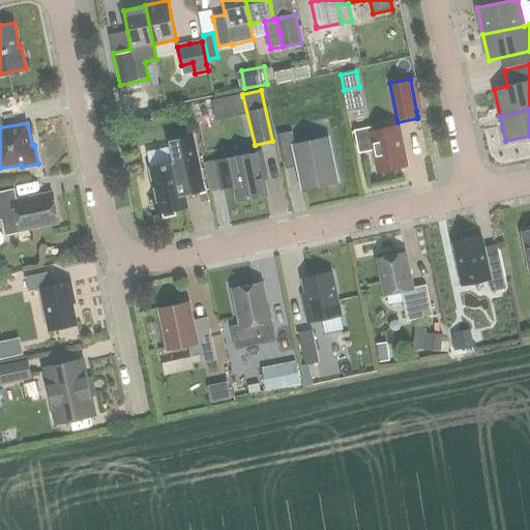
[(408,166),(400,125),(372,131),(371,127),(354,130),(359,153),(373,150),(377,172),(408,166)]
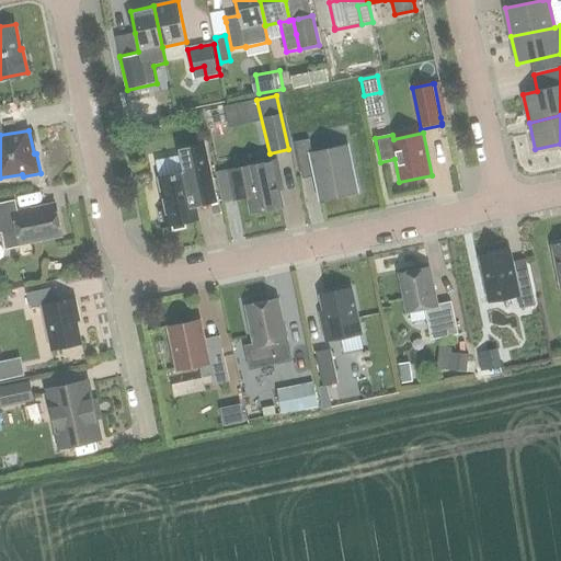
[(356,192),(347,147),(312,155),(309,139),(295,142),(300,169),(313,165),(320,198),(356,192)]
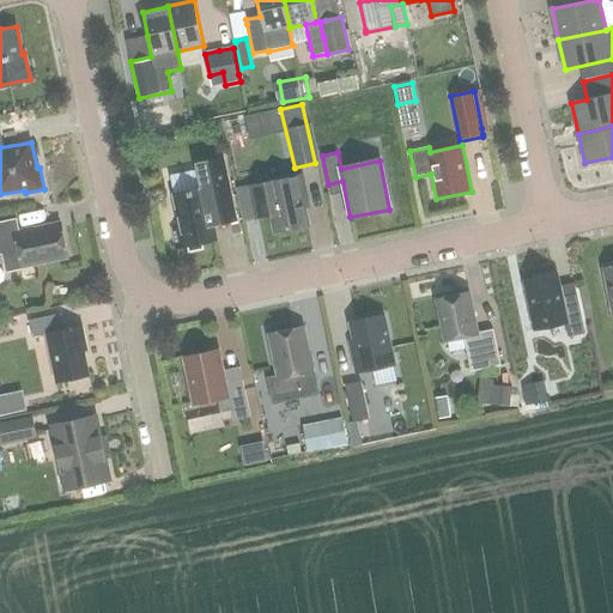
[(180,228),(173,229),(176,249),(218,240),(211,206),(229,202),(220,159),(198,164),(202,188),(174,194),(180,228)]
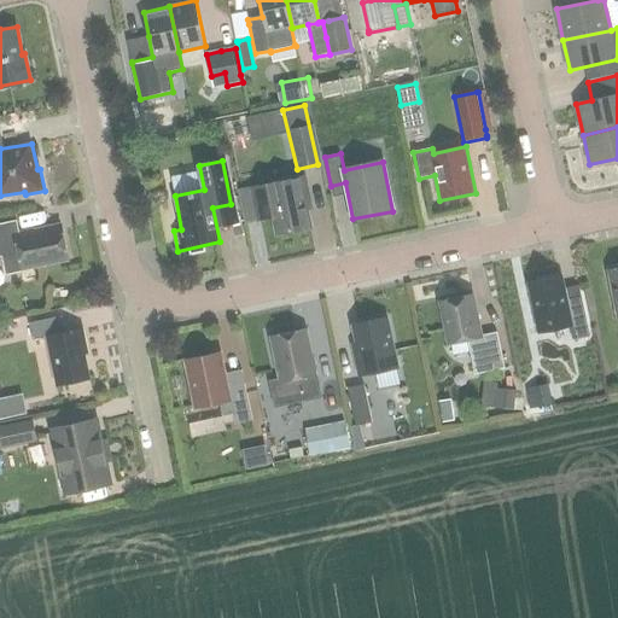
[(267,185),(250,188),(250,192),(256,220),(257,225),(274,221),(278,234),(310,228),(304,197),(308,196),(304,176),(267,185)]
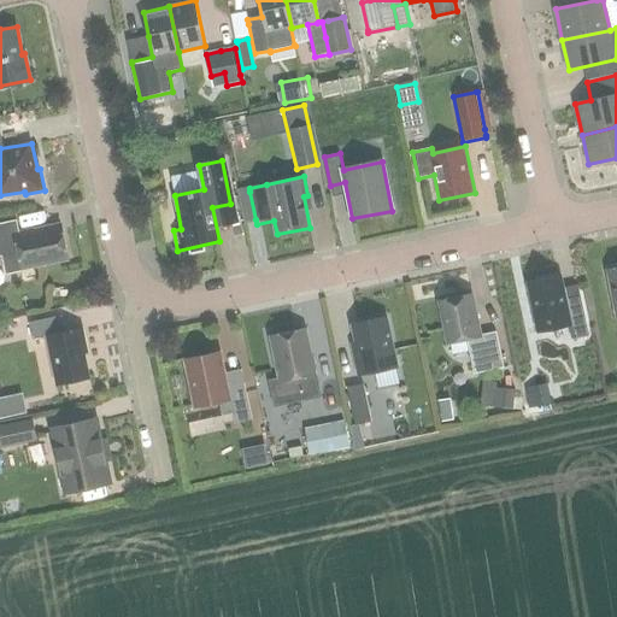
[(12,222),(0,224),(0,257),(4,257),(6,270),(22,268),(15,235),(12,222)]
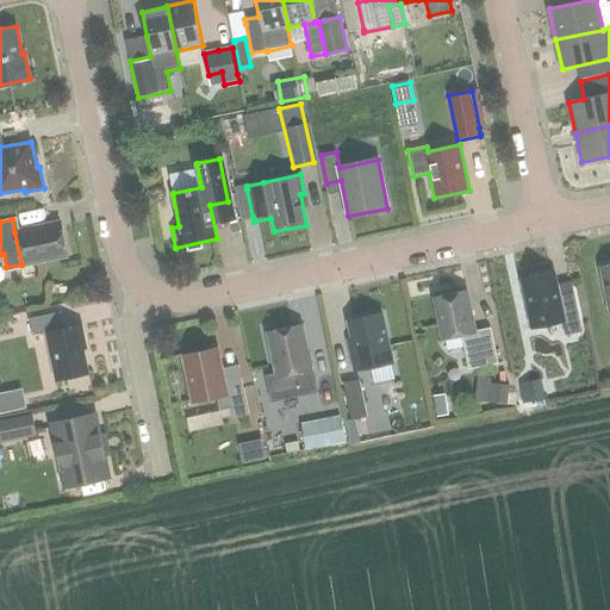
[(61,223),(14,232),(22,265),(67,254),(61,223)]
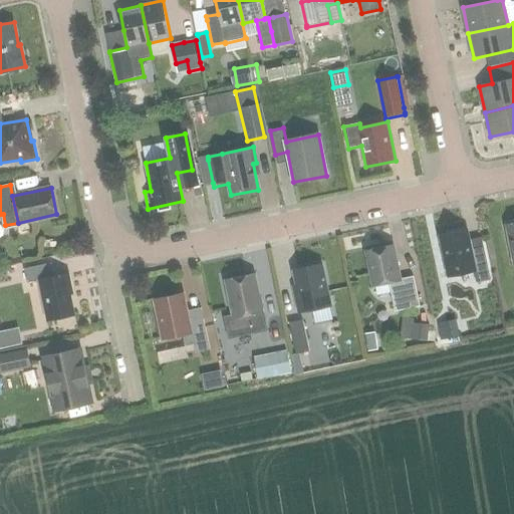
[(513,223),(505,226),(513,265),(513,223)]
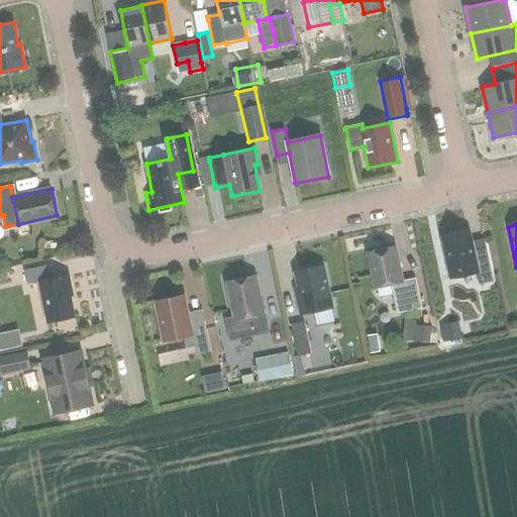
[(472,242),(469,231),(442,236),(451,279),(477,274),(479,285),(493,282),(484,239),(472,242)]
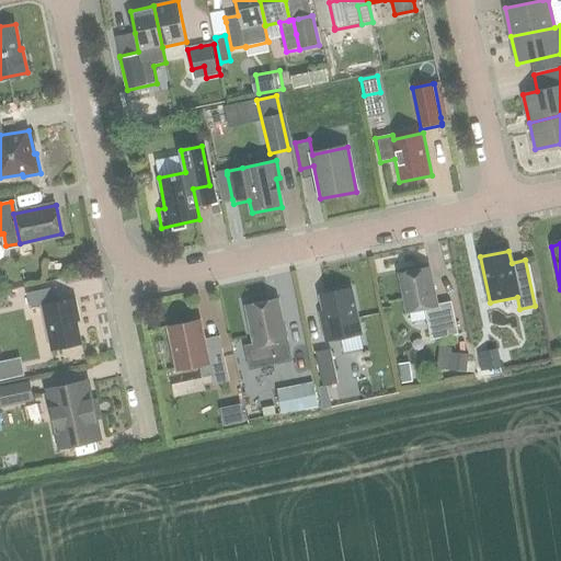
[(458,334),(458,333),(451,302),(436,305),(428,267),(400,274),(408,312),(424,309),(431,340),(458,334)]
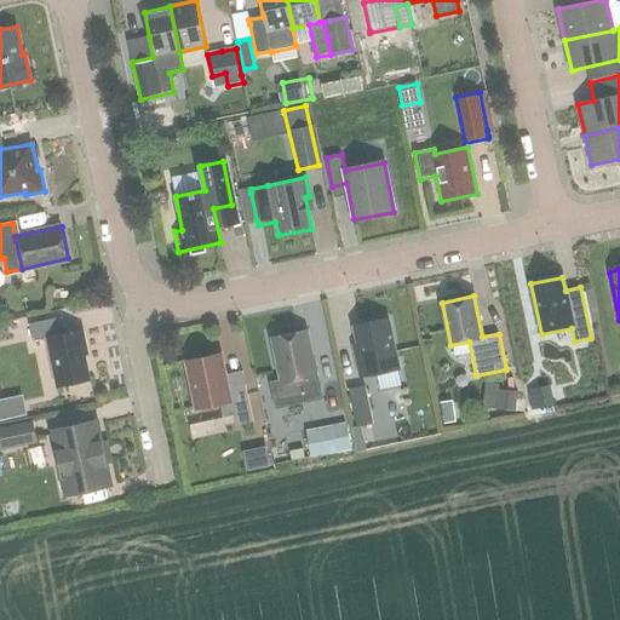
[(56,386),(90,379),(84,349),(87,348),(84,329),(65,334),(62,317),(29,325),(33,342),(46,338),(56,386)]
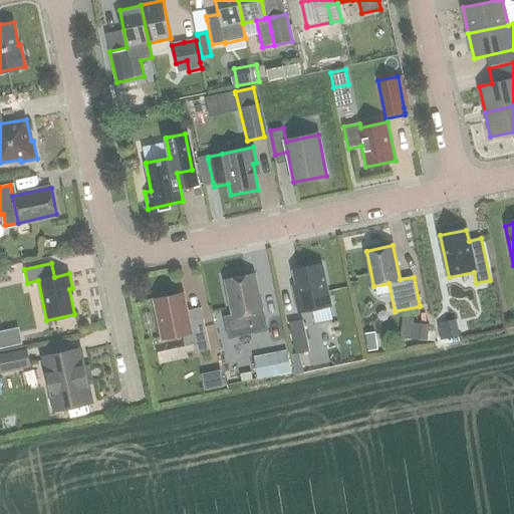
[(299,312),(330,306),(321,264),(294,270),(299,296),(296,297),(299,312)]
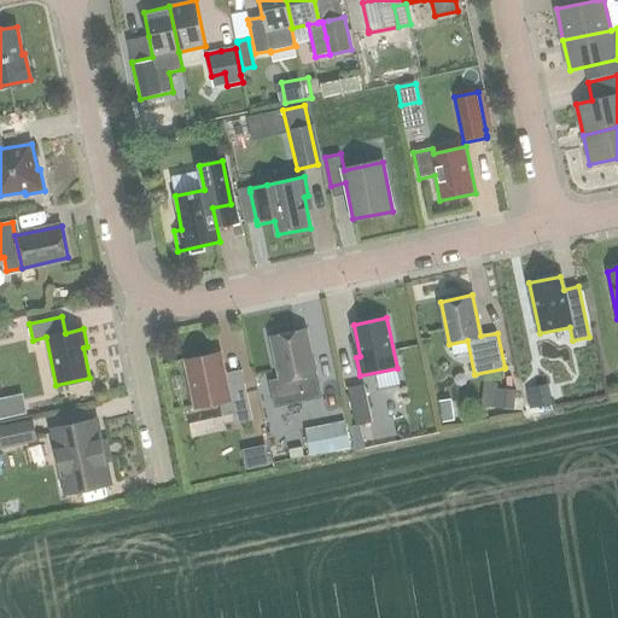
[(278,406),(319,397),(304,330),(273,337),(283,383),(273,385),(278,406)]
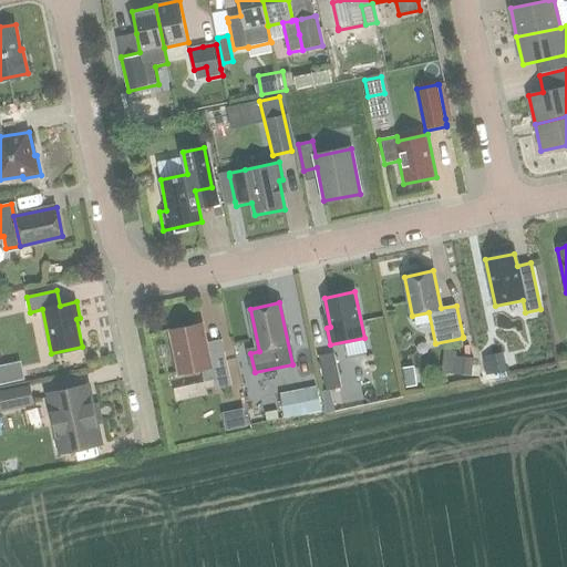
[(202,369),(204,382),(214,380),(215,389),(232,385),(224,351),(208,354),(203,323),(169,330),(178,374),(202,369)]
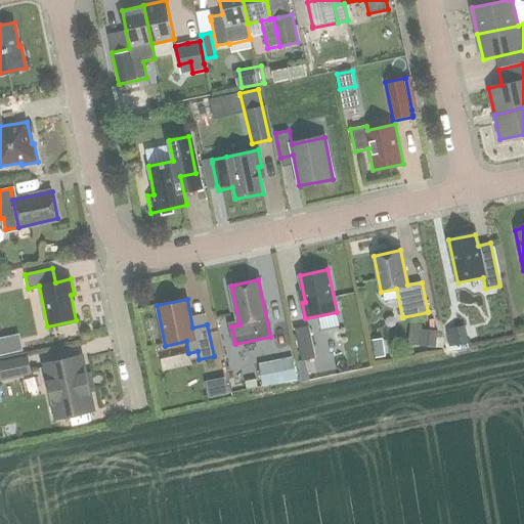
[(302,329),(295,331),(302,362),(315,359),(309,328),(302,329)]
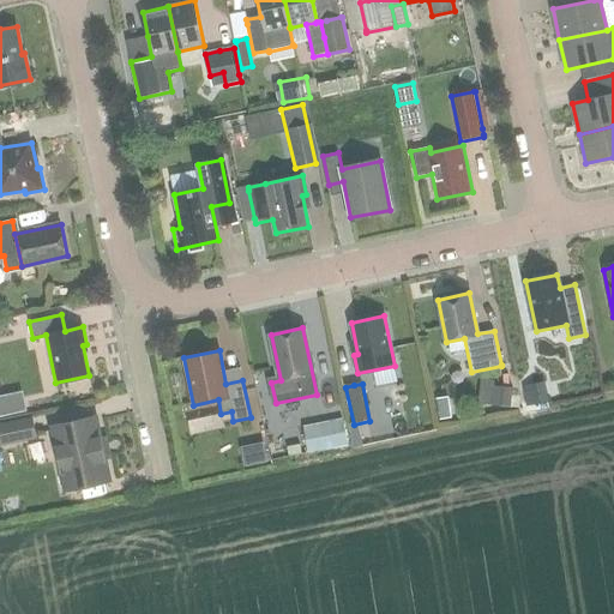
[(546,384),(530,386),(534,404),(548,402),(546,384)]
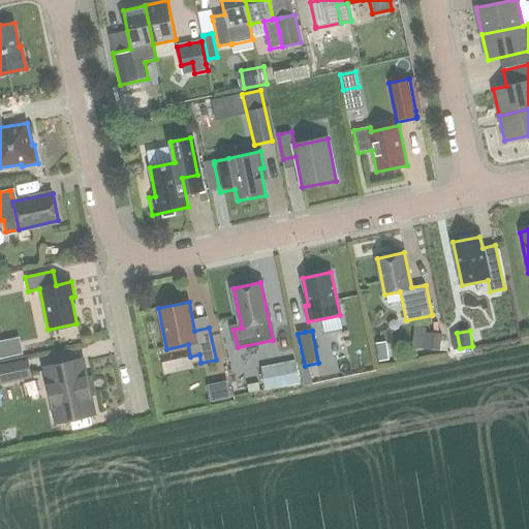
[(441,343),(442,335),(425,334),(424,350),(440,351),(441,343)]
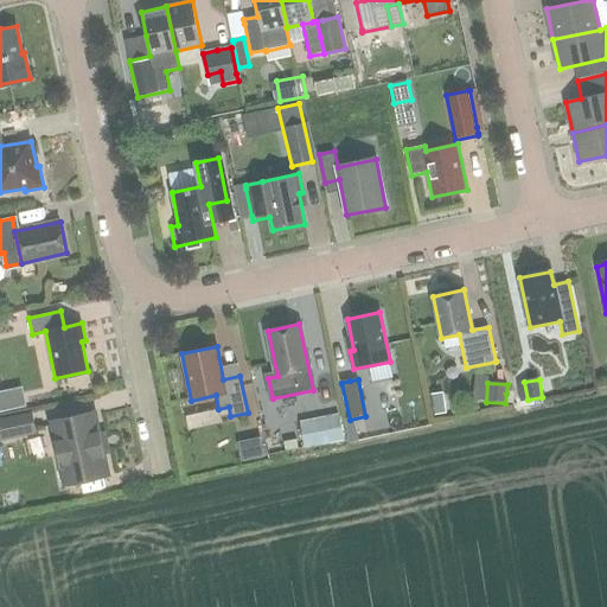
[(23,389),(0,393),(0,413),(27,407),(23,389)]
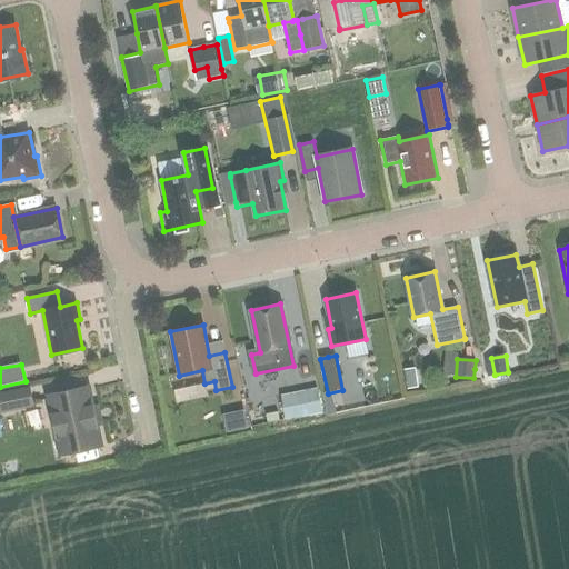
[(30,387),(0,392),(0,413),(0,415),(35,408),(33,401),(30,387)]
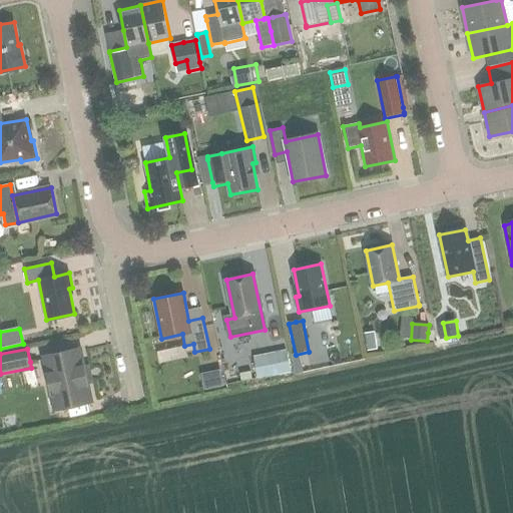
[(79,349),(47,356),(51,373),(47,374),(51,393),(55,392),(58,409),(90,402),(79,349)]
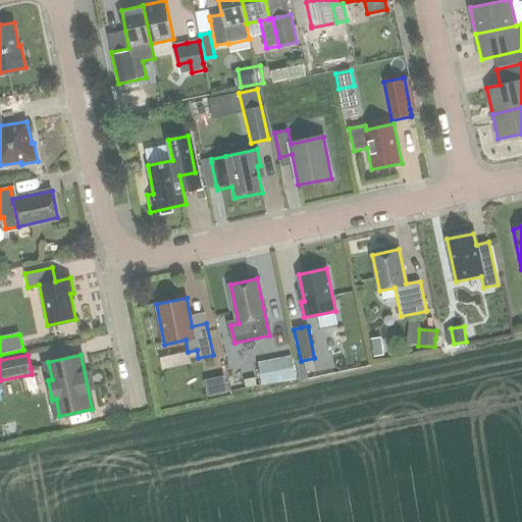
[(257,365),(262,387),(296,380),(292,358),(257,365)]
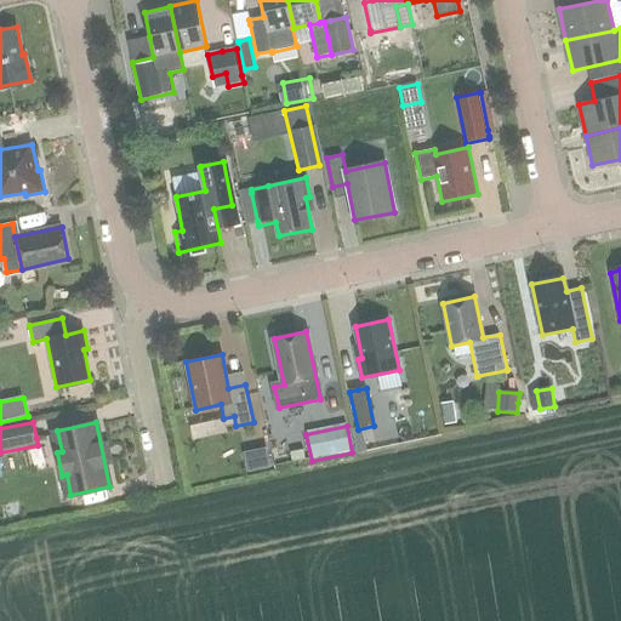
[(265,449),(249,453),(252,472),(268,468),(265,449)]
